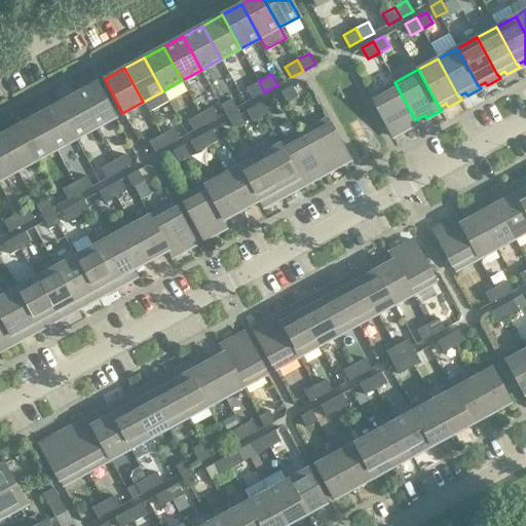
[(264,92),(259,81),(247,87),(252,99),(264,92)]
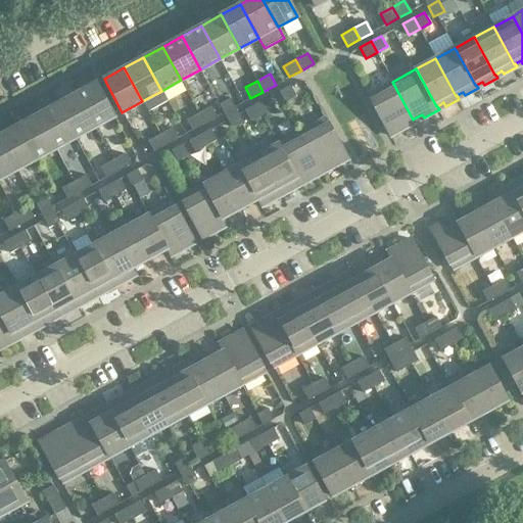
[(413,120),(392,82),(368,95),(390,136),(391,135),(390,132),(398,127),(400,131),(416,123),(414,119),(413,120)]
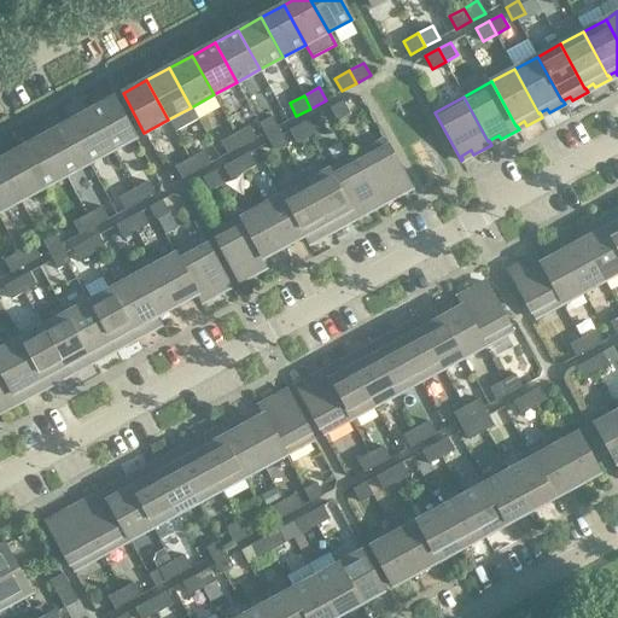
[(135,138),(114,98),(89,111),(111,150),(135,138)]
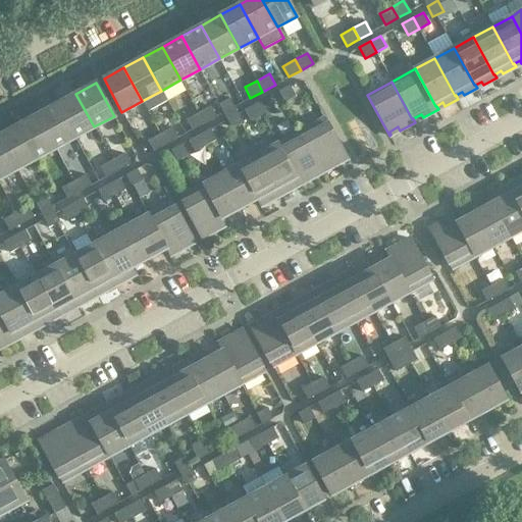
[(296,96),(290,85),(278,91),(284,102),(296,96)]
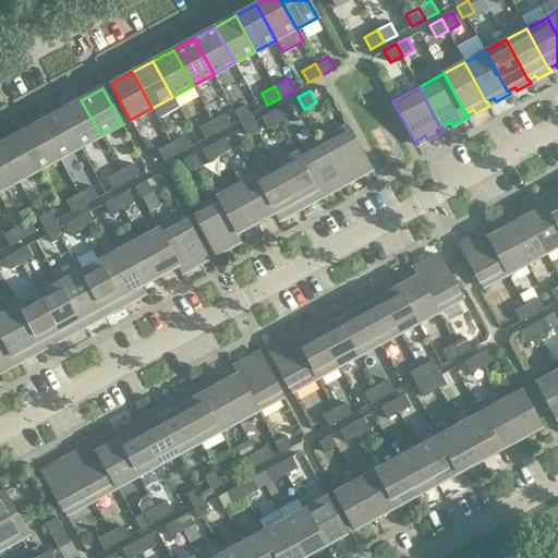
[(100,135),(81,100),(61,111),(80,147),(100,135)]
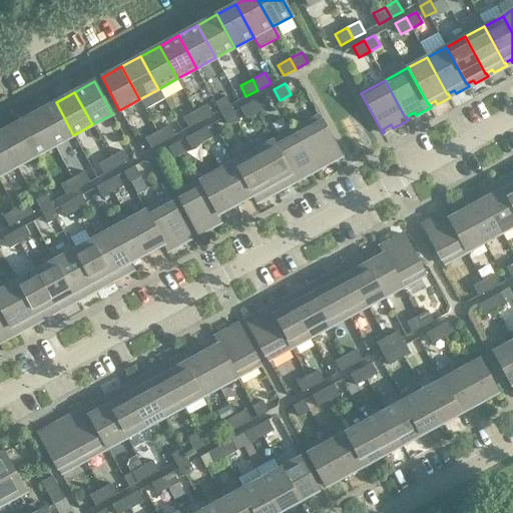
[(269,106),(263,95),(250,102),(257,113),(269,106)]
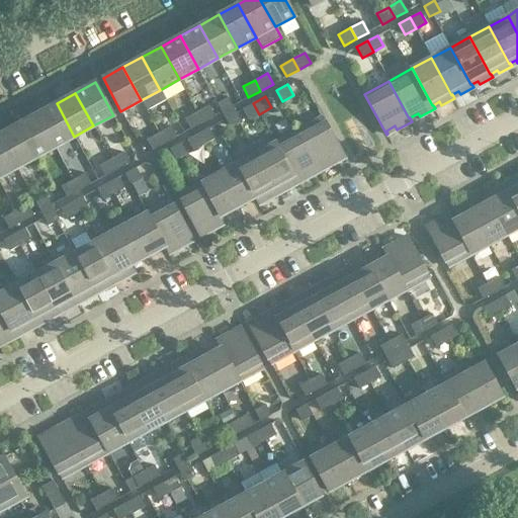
[(218,103),(222,112),(224,115),(235,109),(228,97),(218,103)]
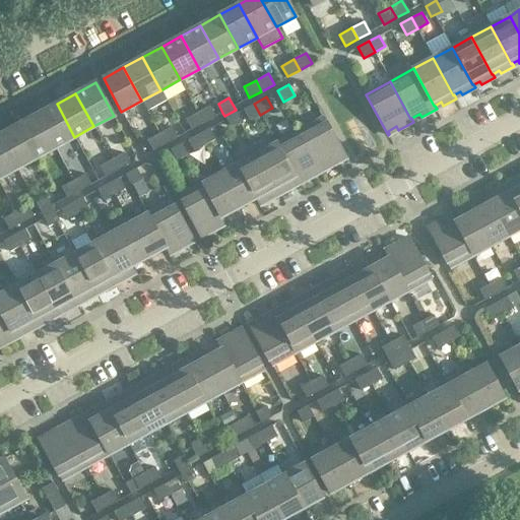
[(74,137),(57,104),(38,115),(55,147),(74,137)]
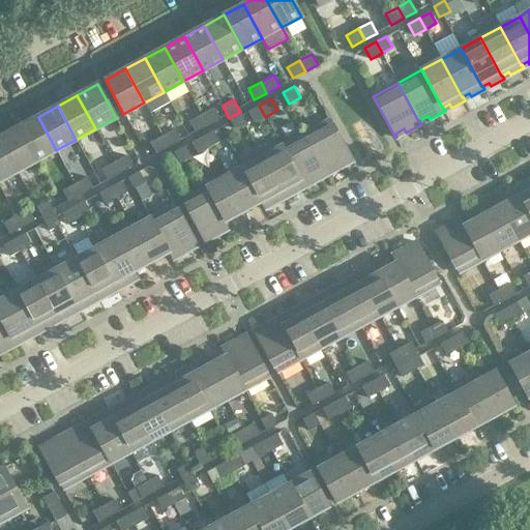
[(265,117),(259,106),(246,113),(253,123),(265,117)]
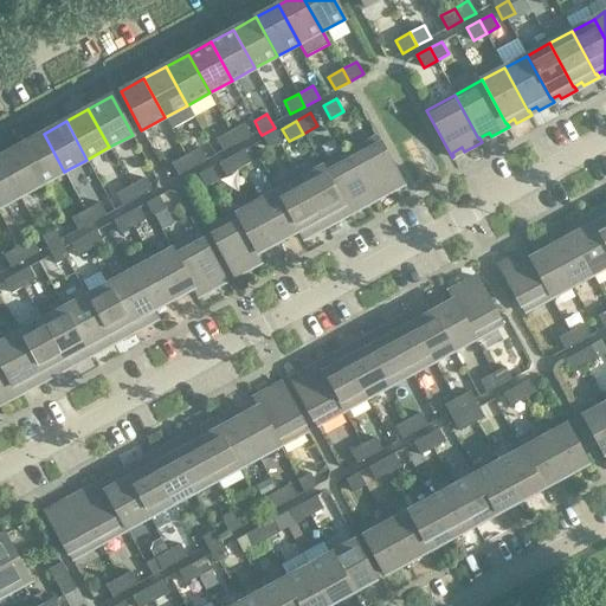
[(245,123),(231,130),(237,143),(251,135),(245,123)]
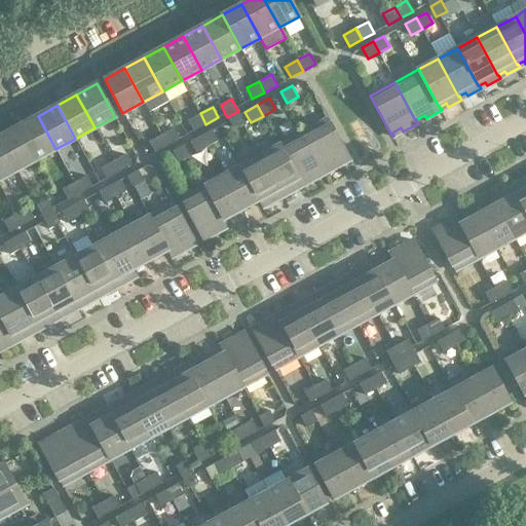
[(245,122),(238,111),(227,117),(233,127),(245,122)]
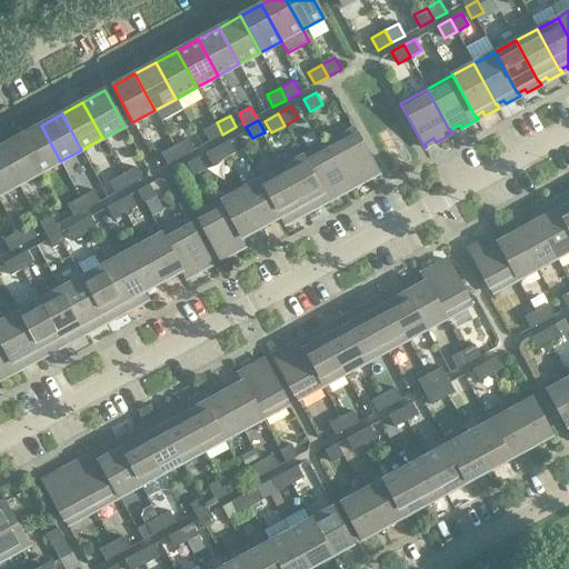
[(222,135),(217,122),(202,130),(209,142),(222,135)]
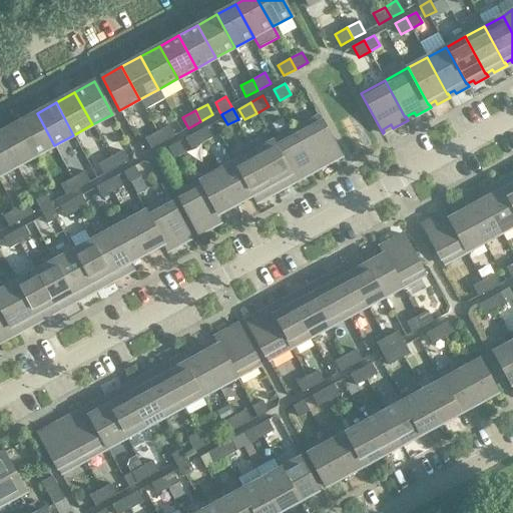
[(54,145),(37,113),(18,123),(35,156),(54,145)]
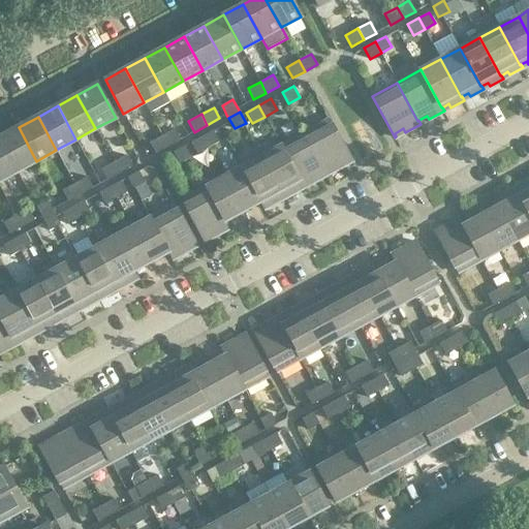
[(352,161),(330,120),(305,133),(325,170),(324,172),(327,175),(342,166),(340,162),(348,158),(350,161),(352,161)]
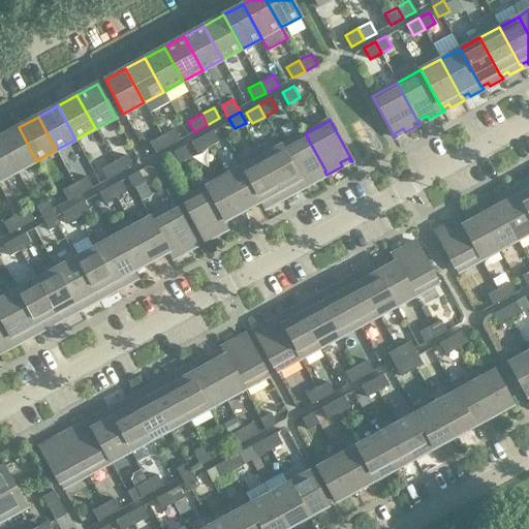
[(36,161),(19,127),(0,136),(0,139),(18,172),(36,161)]
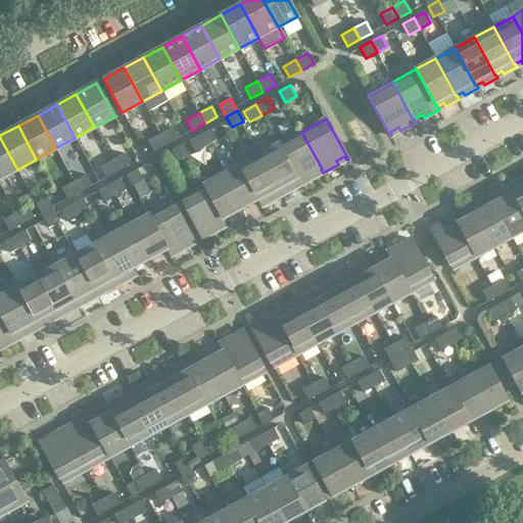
[(173,127),(160,134),(167,145),(179,138),(173,127)]
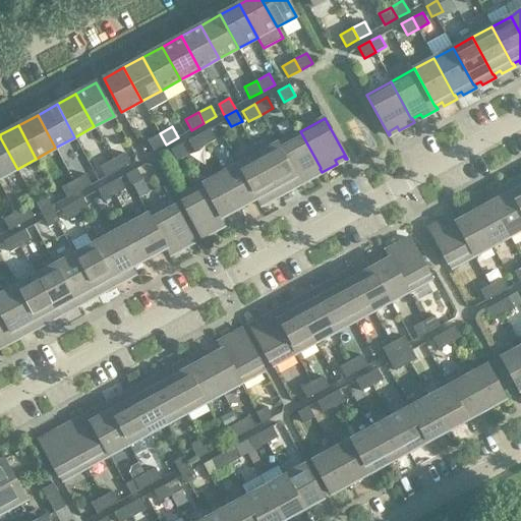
[(219,137),(213,127),(200,133),(207,145),(219,137)]
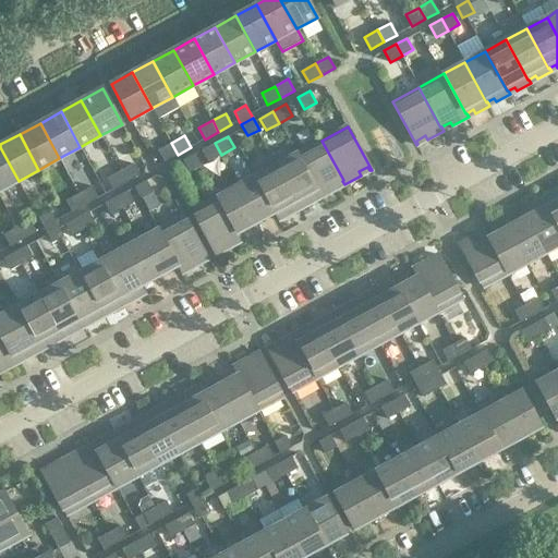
[(343,180),(322,141),(296,154),(318,194),(317,195),(319,198),(336,189),(334,185),(342,181),(343,180)]
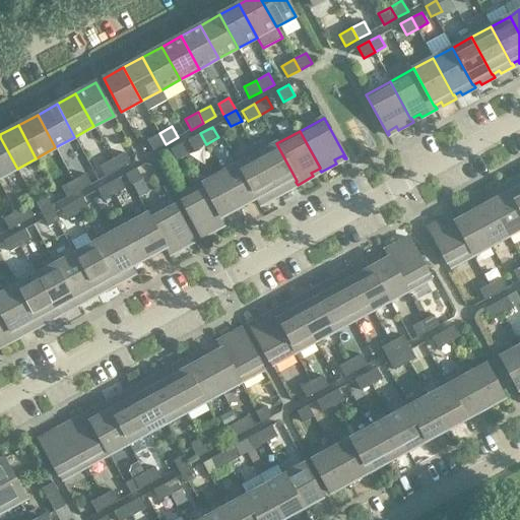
[(166,144),(159,133),(147,140),(152,150),(166,144)]
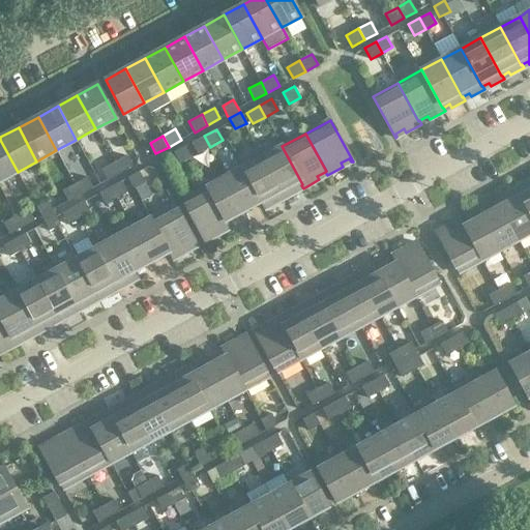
[(210,147),(204,136),(192,143),(198,153),(210,147)]
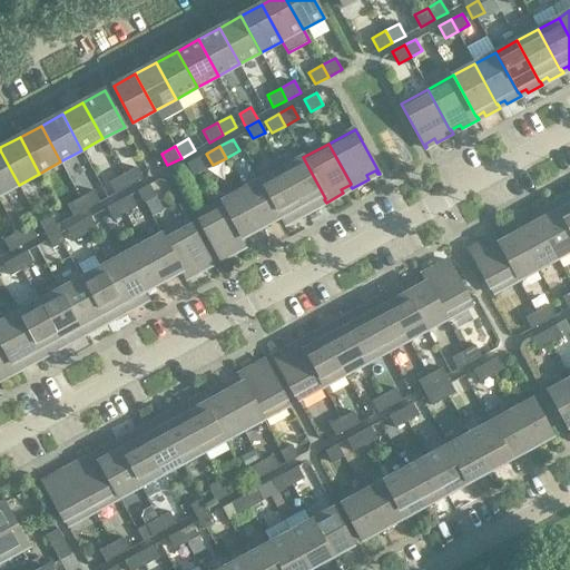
[(0,194),(19,185),(0,150),(0,194)]
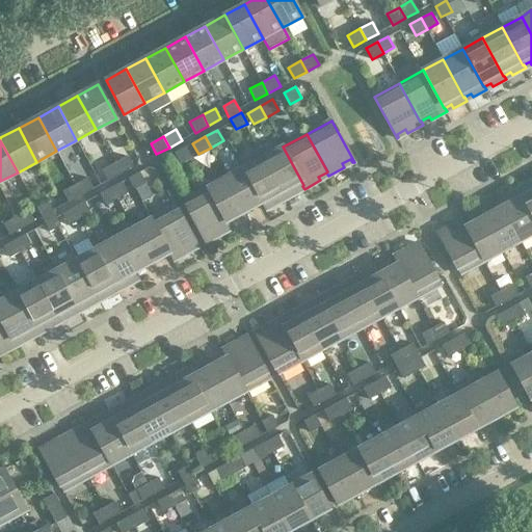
[(192,158),(186,147),(175,153),(181,164),(192,158)]
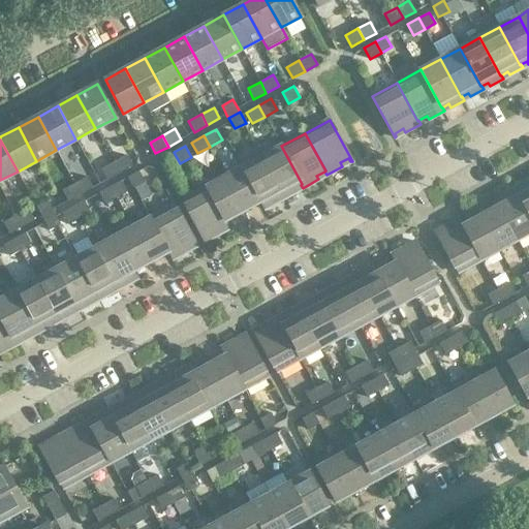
[(302,184),(281,146),(261,157),(282,195),(281,195),(283,198),(297,191),(294,188),(301,185),(302,184)]
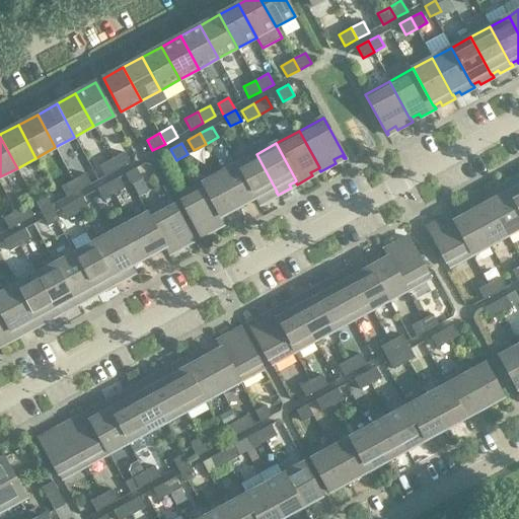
[(124,152),(112,158),(118,169),(130,163),(124,152)]
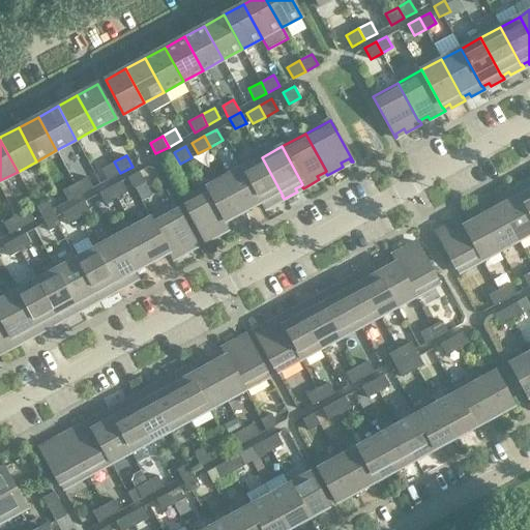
[(283,196),(262,157),(242,168),(261,202),(260,202),(264,209),(277,202),(275,199),(282,196),(283,196)]
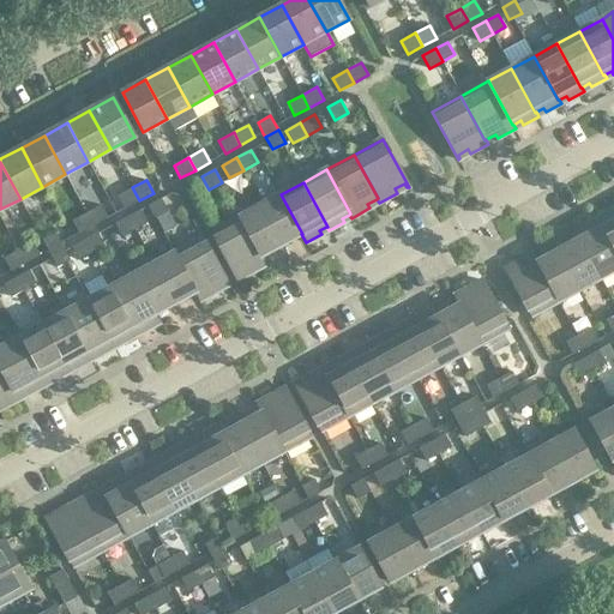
[(139,200),(132,187),(118,196),(125,209),(139,200)]
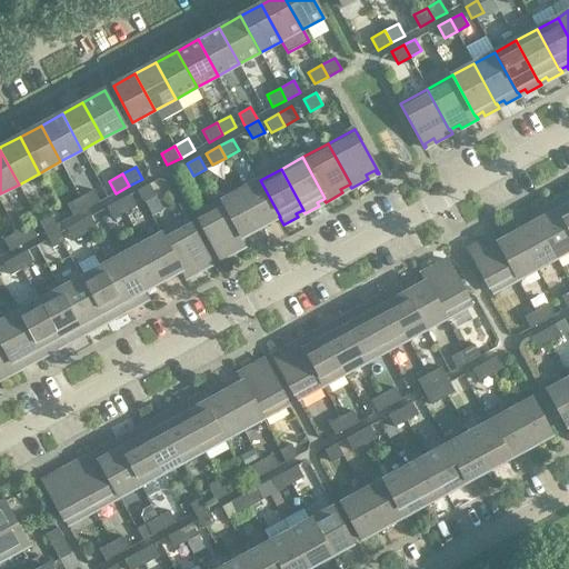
[(280,217),(260,180),(241,190),(261,227),(279,217),(280,217)]
